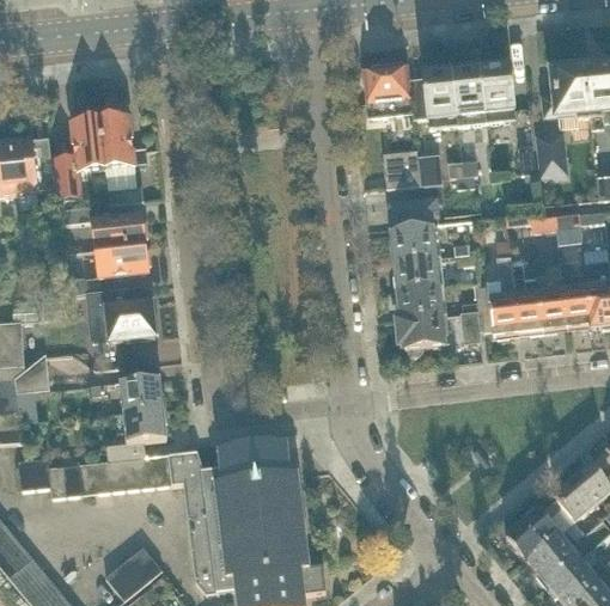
[(601,121),(609,120),(609,56),(596,59),(597,65),(584,66),(587,116),(601,115),(601,121)]
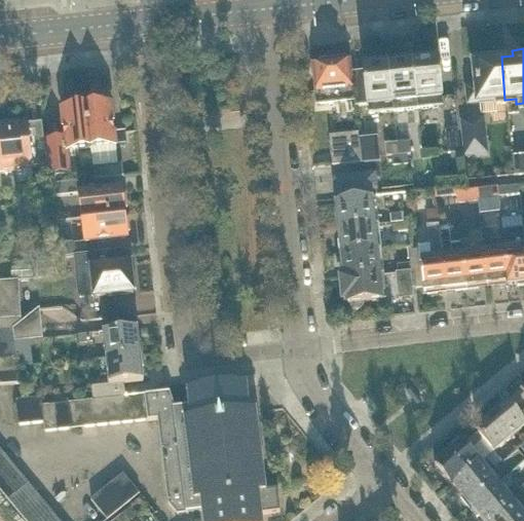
[(437,56),(424,57),(424,53),(412,54),(417,105),(433,104),(432,95),(441,94),(437,56)]
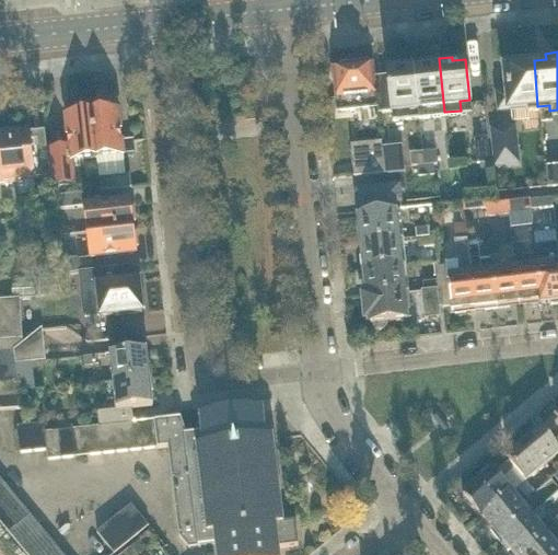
[(534,60),(522,61),(521,57),(504,58),(506,64),(503,64),(504,70),(507,89),(497,90),(498,106),(526,103),(526,108),(537,106),(534,60)]
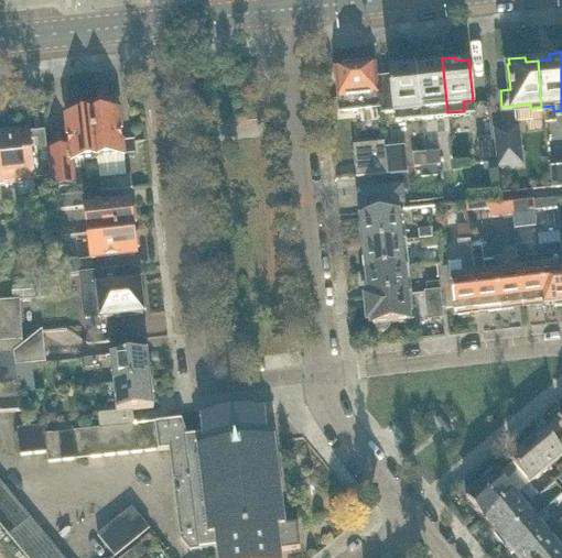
[(373,62),(369,62),(369,58),(356,61),(356,64),(335,66),(339,108),(359,106),(359,104),(377,101),(373,62)]
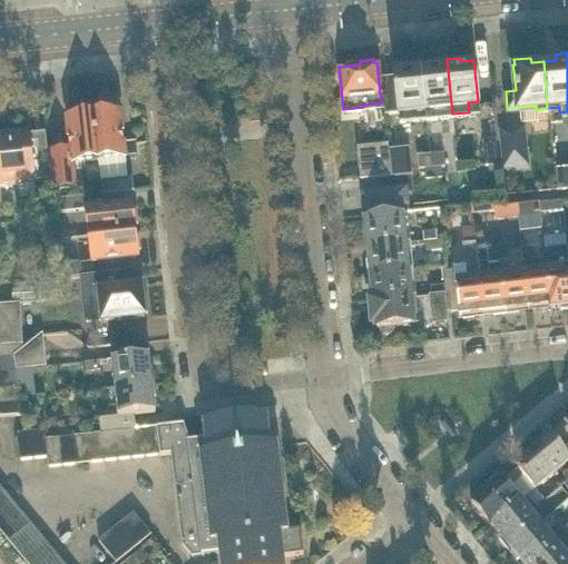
[(436,116),(452,114),(447,59),(432,60),(433,65),(421,66),(424,106),(434,105),(436,116)]
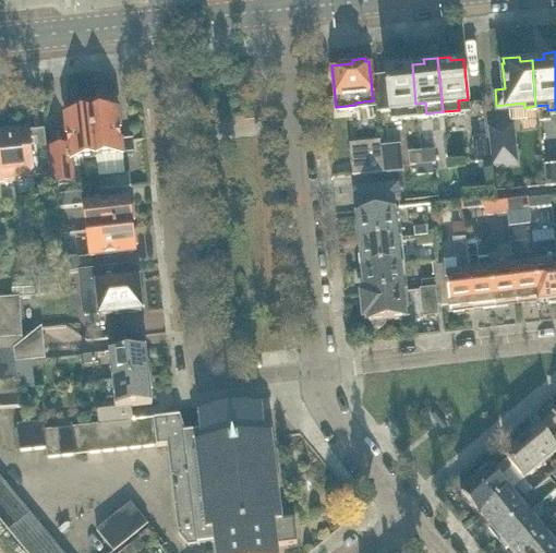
[(407,105),(415,104),(412,64),(385,68),(390,117),(408,116),(407,105)]
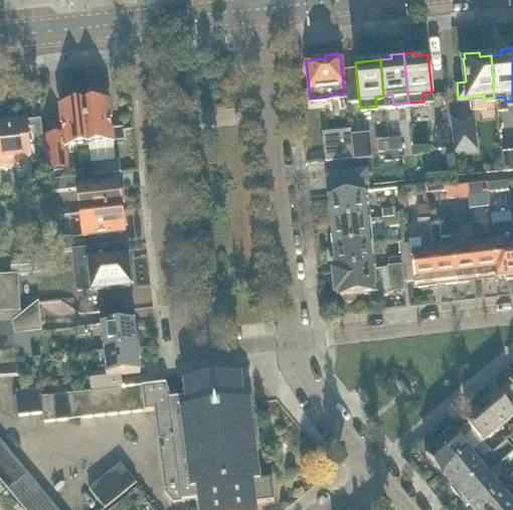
[(108,100),(102,101),(102,98),(89,99),(89,102),(83,103),(88,142),(89,142),(92,172),(120,169),(119,157),(114,157),(108,100)]
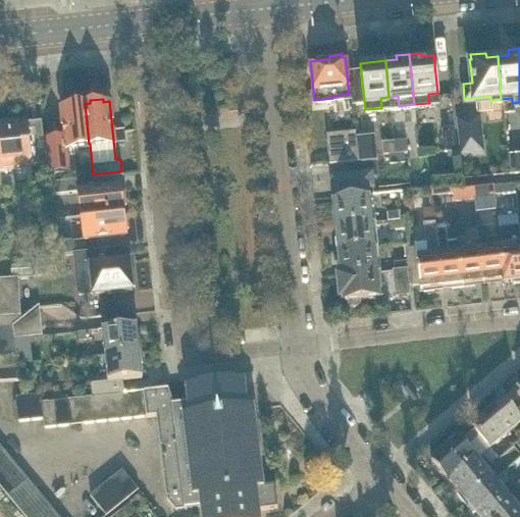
[(85,104),(80,104),(79,101),(66,103),(66,105),(60,106),(63,135),(45,137),(49,167),(68,165),(66,147),(89,144),(85,104)]
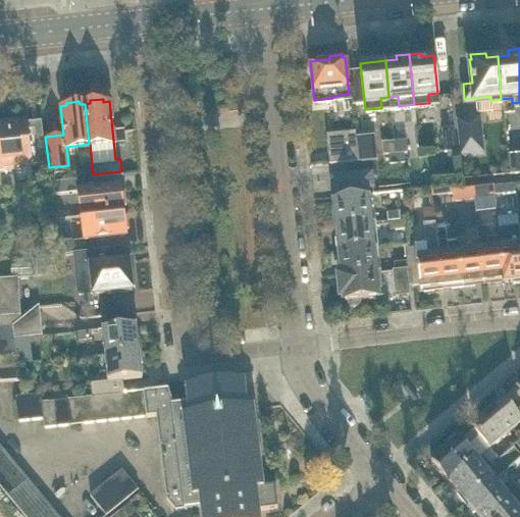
[(460,151),(461,151),(481,149),(478,115),(457,117),(460,151)]
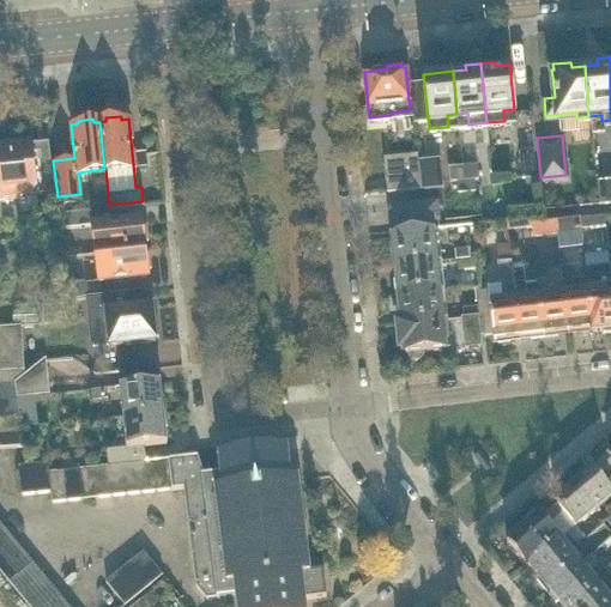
[(30,141),(29,141),(25,138),(13,139),(11,143),(0,144),(0,198),(17,196),(18,207),(37,205),(36,192),(52,190),(47,141),(31,143),(30,141)]
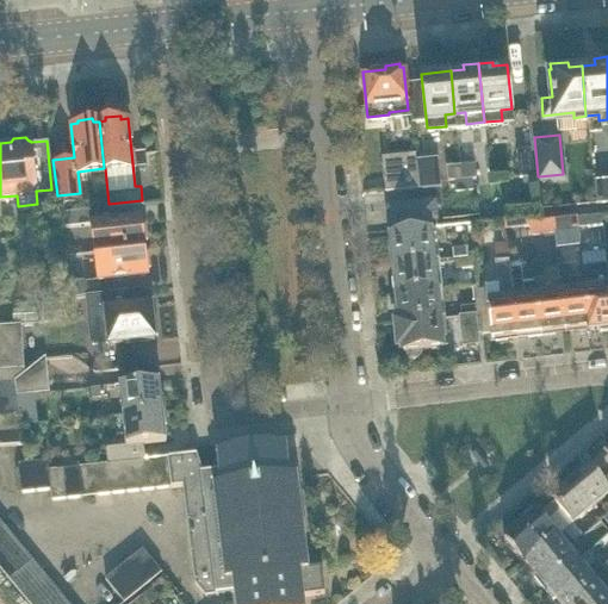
[(519,174),(533,173),(531,145),(516,147),(519,174)]
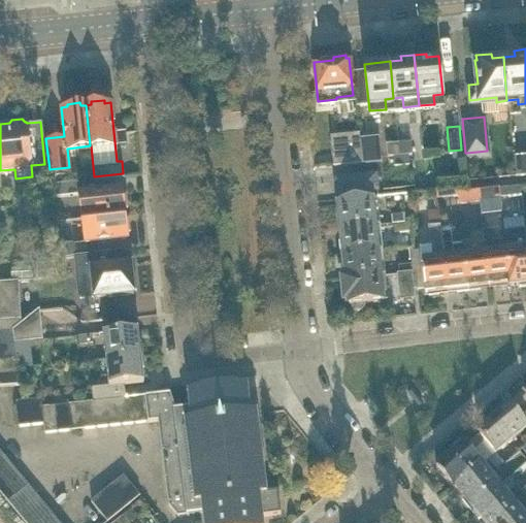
[(362,161),(359,135),(359,130),(329,133),(332,164),(353,162),(362,161)]
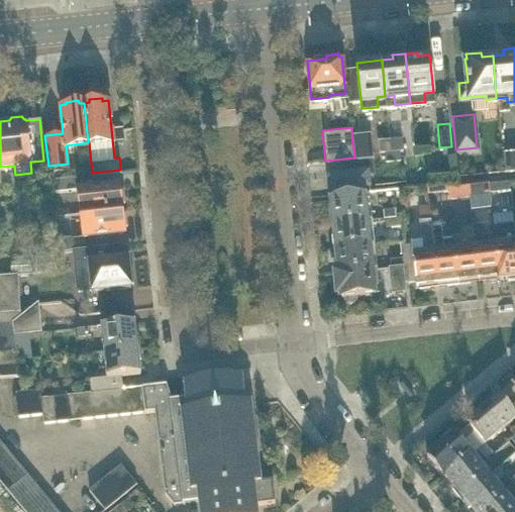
[(354,158),(364,157),(373,156),(370,130),(351,132),(354,158)]
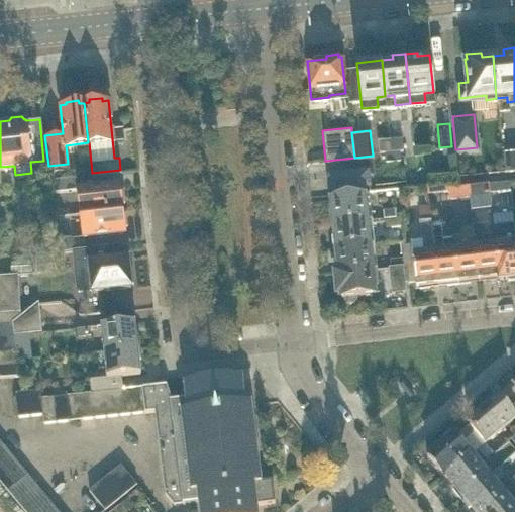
[(389,136),(391,148),(403,147),(402,135),(389,136)]
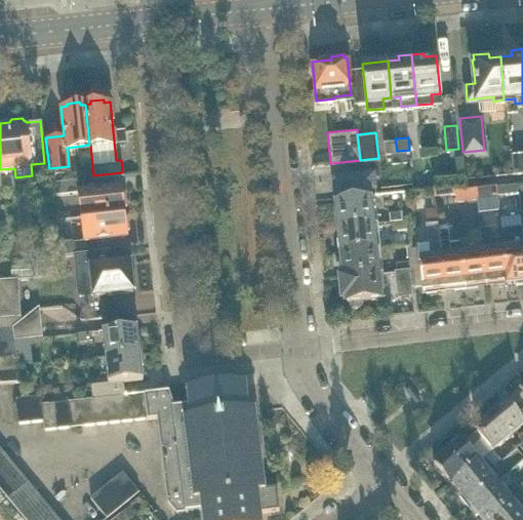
[(385,153),(397,151),(395,138),(383,140),(385,153)]
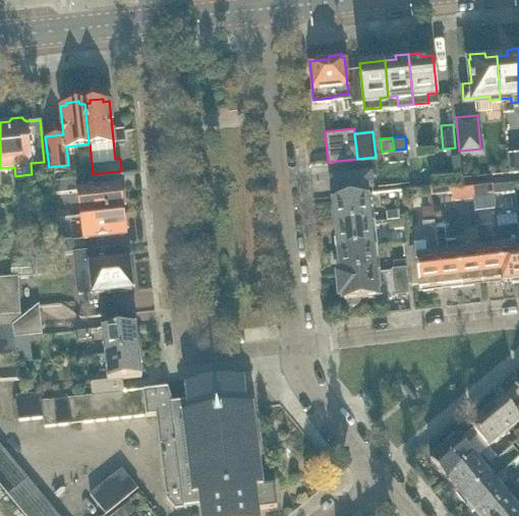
[(509,171),(518,169),(518,155),(507,157),(509,171)]
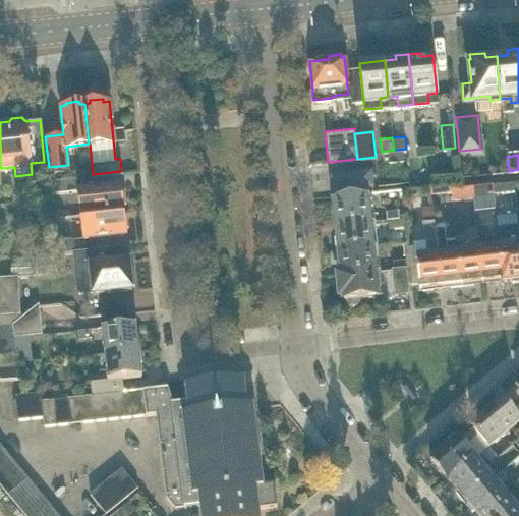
[(350,172),(367,170),(366,158),(357,159),(348,160),(350,172)]
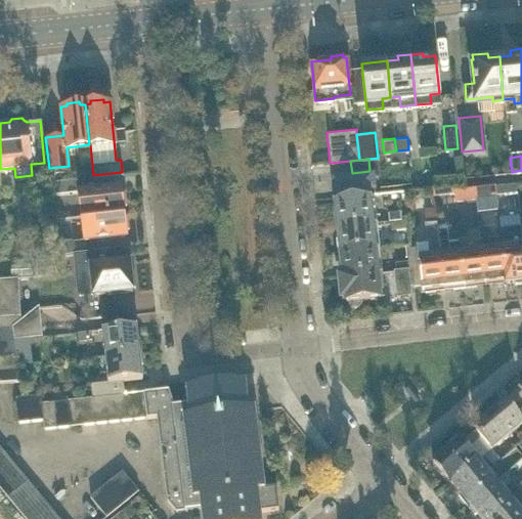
[(436,165),(438,184),(458,182),(455,163),(436,165)]
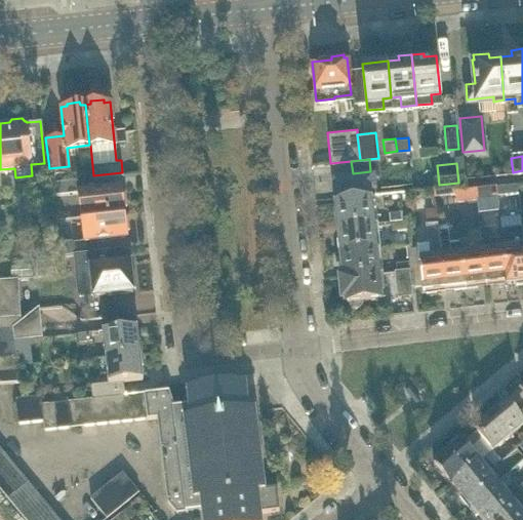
[(370,171),(353,173),(332,175),(334,190),(374,186),(373,171),(370,171)]
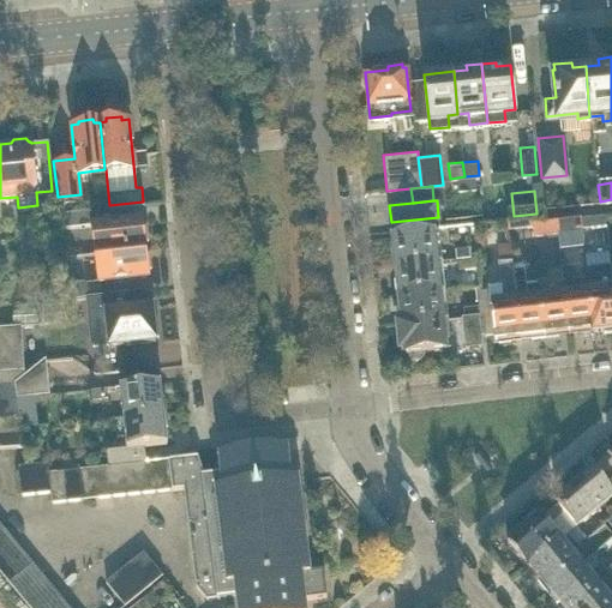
[(60,226),(89,222),(88,208),(59,210),(60,226)]
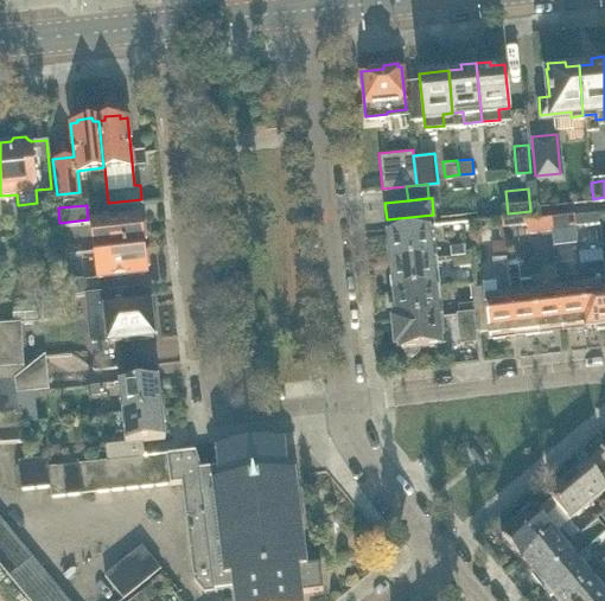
[(574,224),(598,222),(597,211),(573,213),(574,224)]
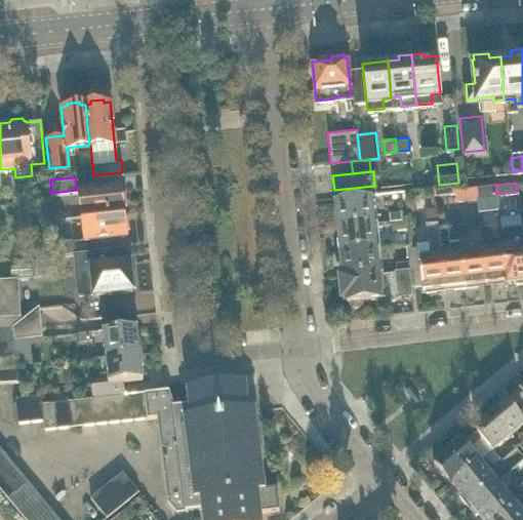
[(124,191),(121,191),(120,185),(80,189),(82,213),(123,209),(122,204),(125,204),(124,191)]
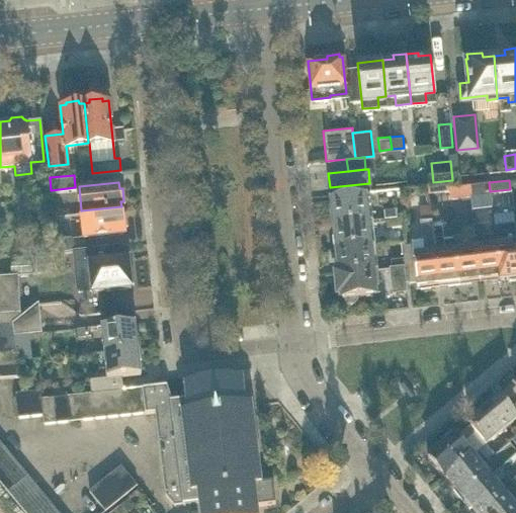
[(467,184),(469,194),(490,191),(489,182),(467,184)]
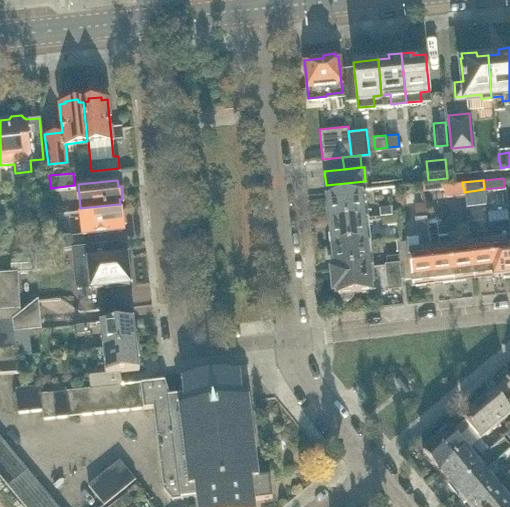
[(444,194),(464,192),(462,182),(443,185),(444,194)]
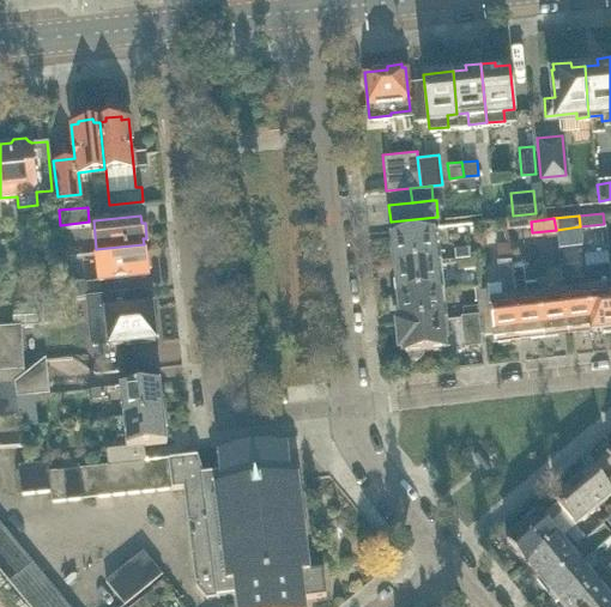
[(395,263),(441,259),(437,228),(392,234),(395,263)]
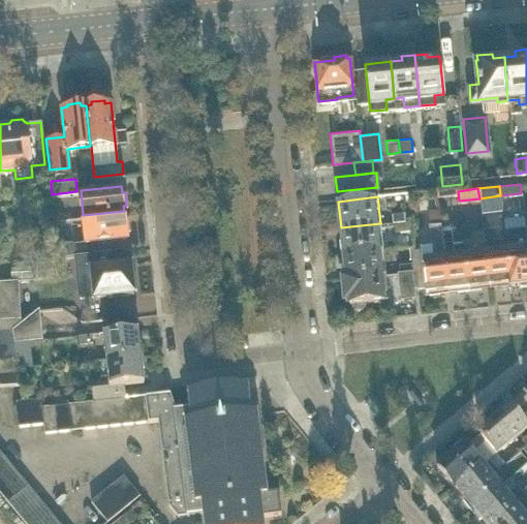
[(127,216),(124,216),(124,211),(83,215),(86,240),(72,241),(74,253),(90,252),(98,251),(97,239),(126,236),(126,229),(129,229),(127,216)]
